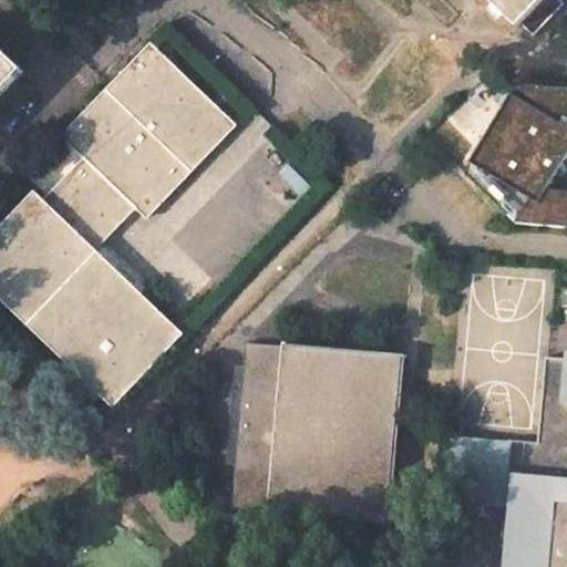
[(488,0),(518,28),(522,24),(534,37),(565,3),(560,0),(488,0)]
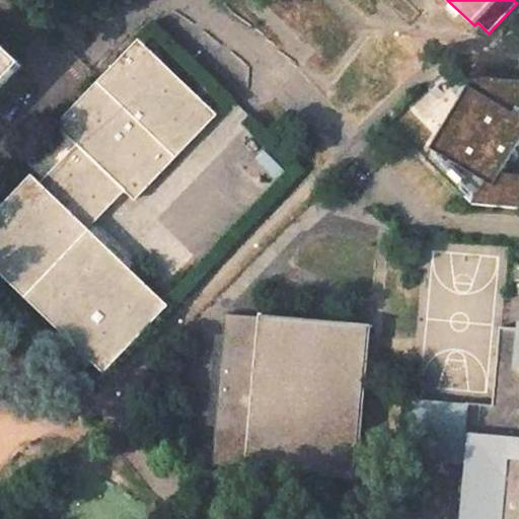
[(216,116),(139,41),(58,126),(79,145),(40,186),(32,178),(0,212),(0,269),(104,370),(165,306),(83,227),(122,187),(135,200),(216,116)]
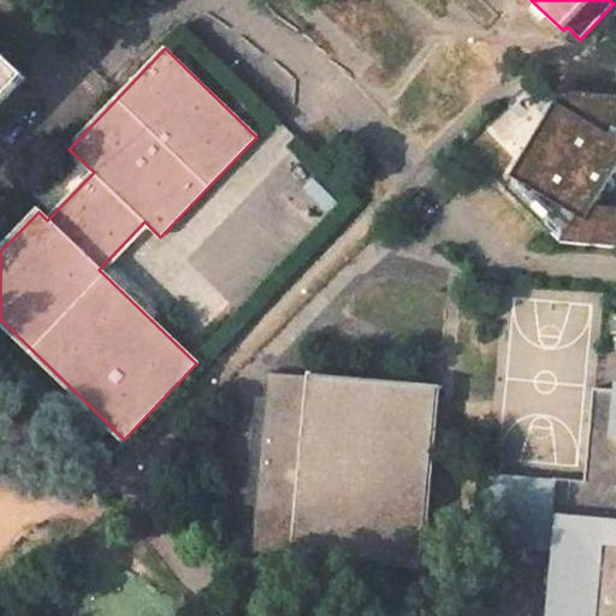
[(0,105),(27,78),(0,52),(0,105)]
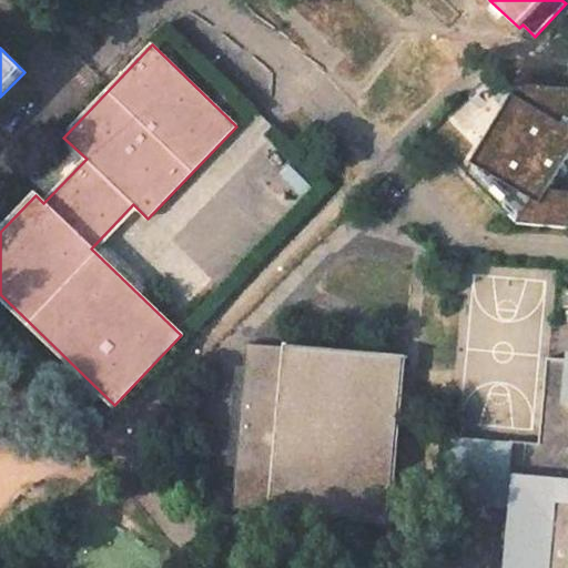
[(567,89),(519,83),(466,173),(518,224),(567,227),(567,201),(545,199),(559,176),(563,176),(565,176),(567,174),(567,172),(567,170),(567,168),(566,165),(567,160),(567,89)]
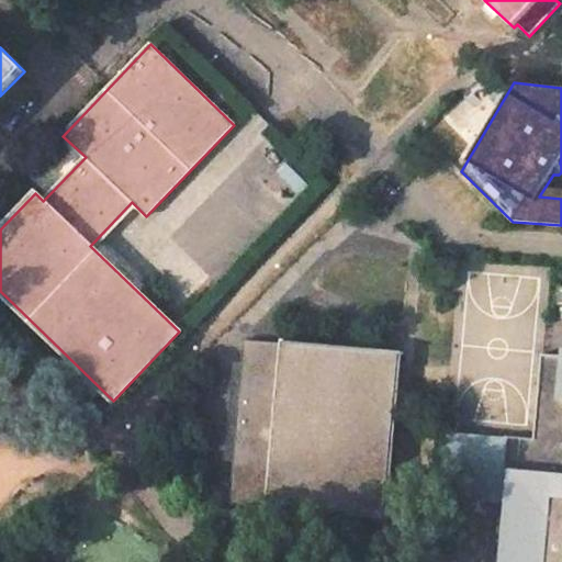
[(388,520),(403,352),(282,341),(282,344),(245,340),(229,505),(244,507),(267,509),(388,520)]
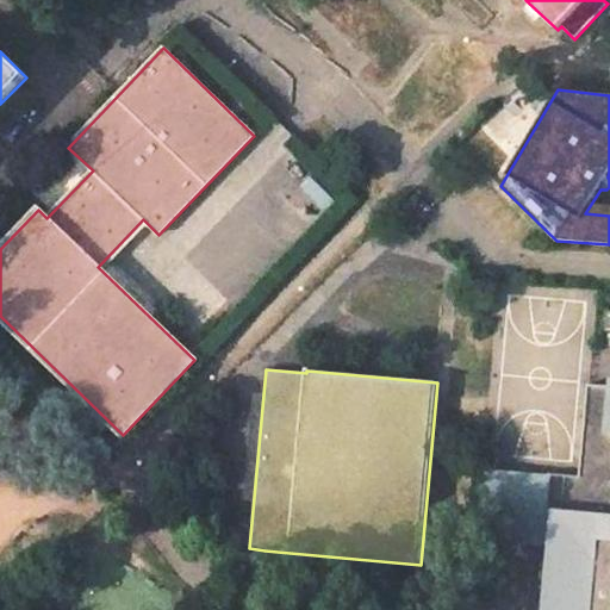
[(609,609),(609,386),(587,385),(579,478),(565,477),(559,534),(552,609),(609,609)]
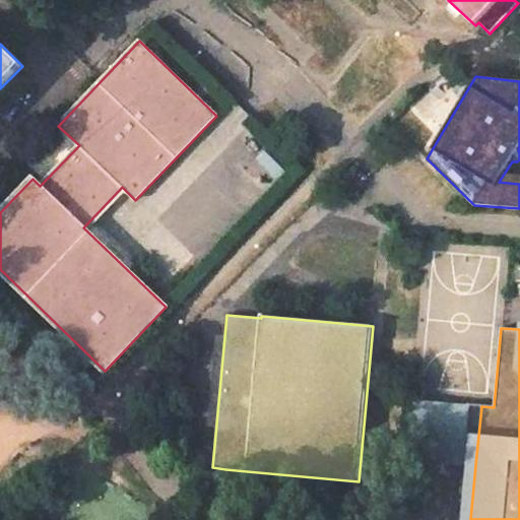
[(408,460),(463,465),(464,454),(468,405),(413,400),(408,460)]
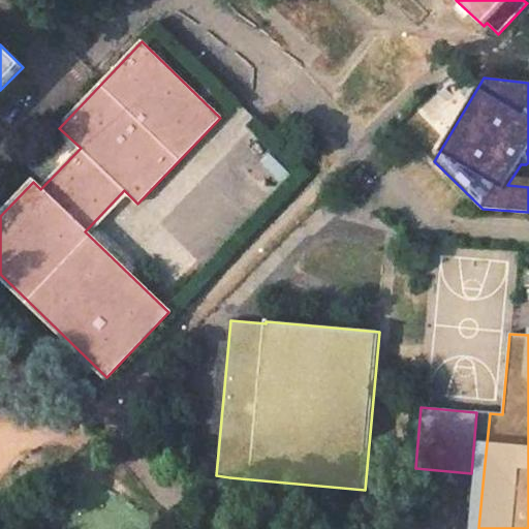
[(490,413),(476,412),(472,462),(485,463),(490,413)]
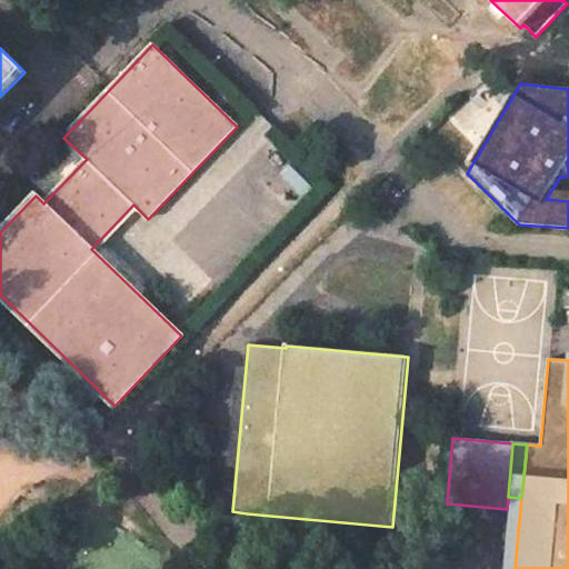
[(515,568),(521,498),(508,497),(507,509),(501,568),(515,568)]
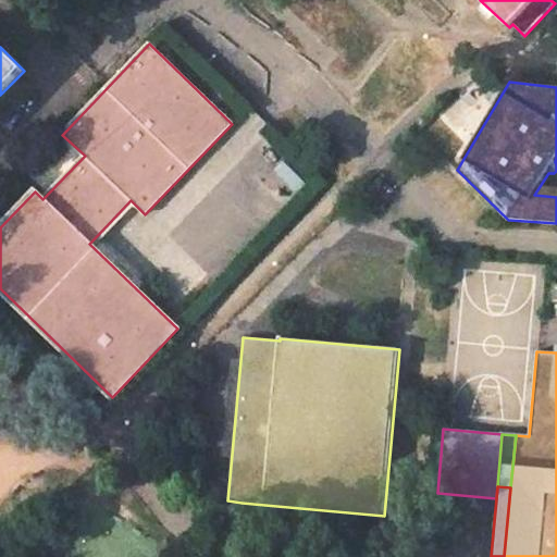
[(263,516),(264,505),(242,503),(240,514),(263,516)]
